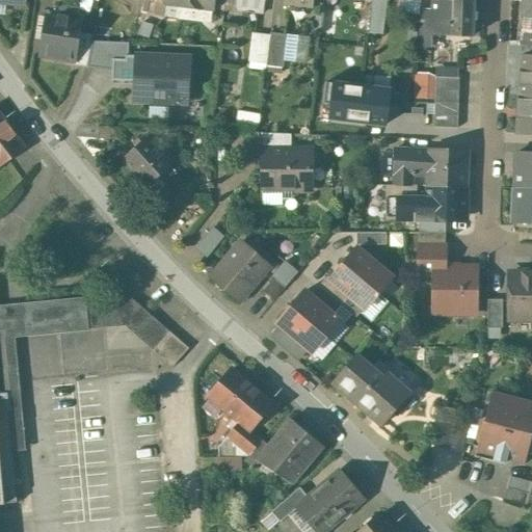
[(165,0),(165,2),(165,4),(213,10),(214,0),(165,0)]
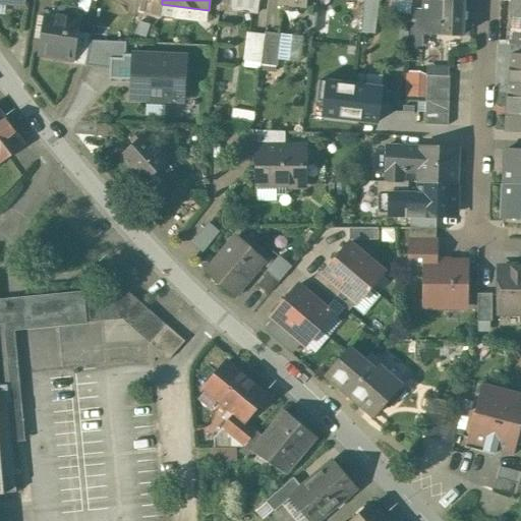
[(325,0),(325,5),(344,7),(343,14),(362,17),(363,0),(325,0)]
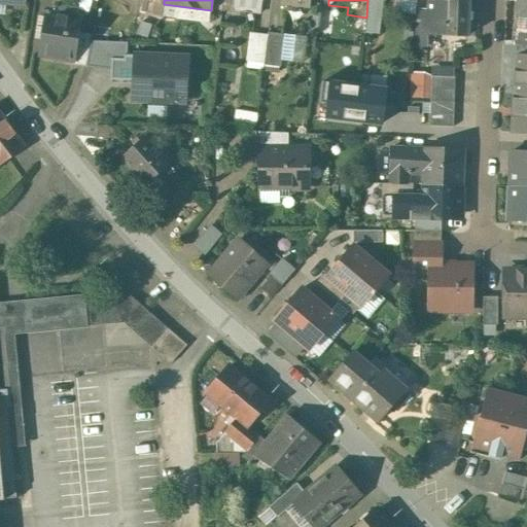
[(405,14),(406,0),(367,0),(366,18),(386,20),(387,12),(405,14)]
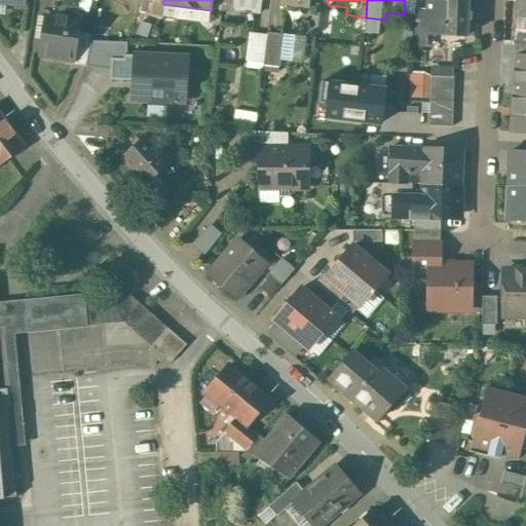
[(426,0),(426,9),(415,8),(413,26),(425,26),(424,33),(466,35),(467,0),(426,0)]
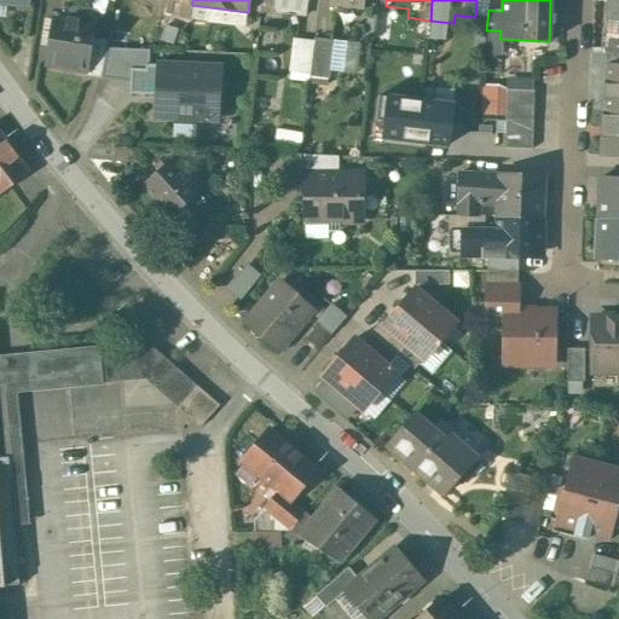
[(618,0),(608,0),(607,17),(618,18),(618,0)]
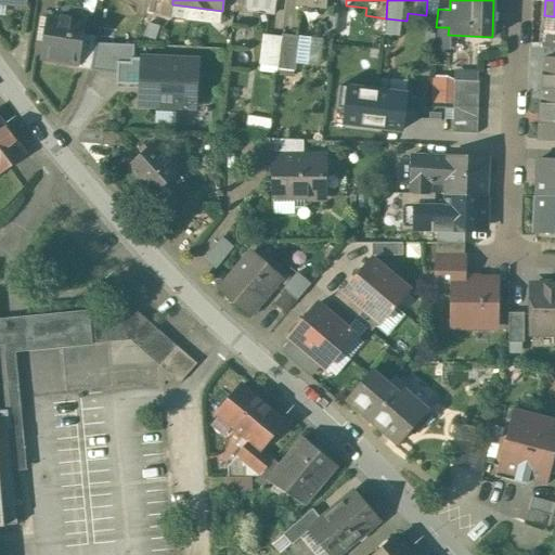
[(353,31),(353,10),(338,9),(338,30),(353,31)]
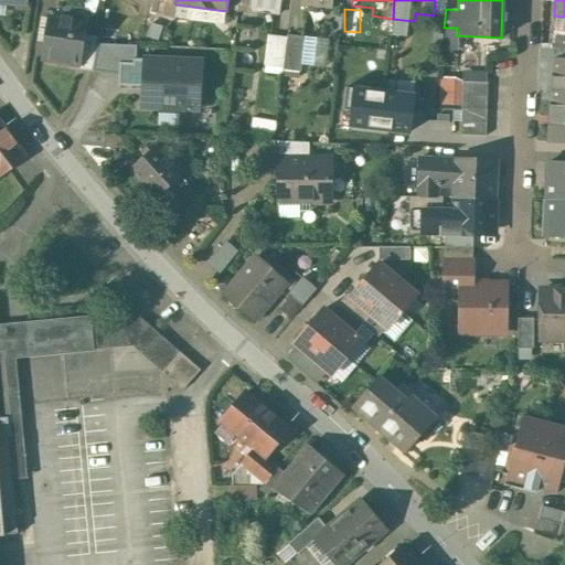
[(59,19),(48,18),(41,59),(78,64),(80,64),(84,35),(86,19),(59,14),(59,19)]
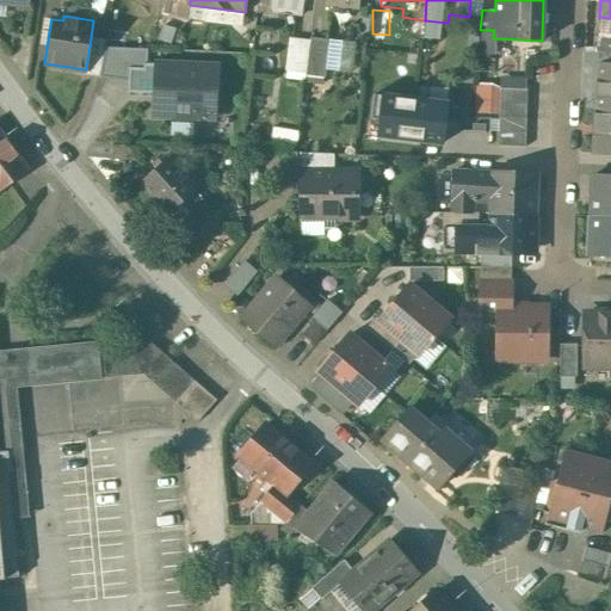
[(479,37),(469,36),(468,45),(477,47),(479,37)]
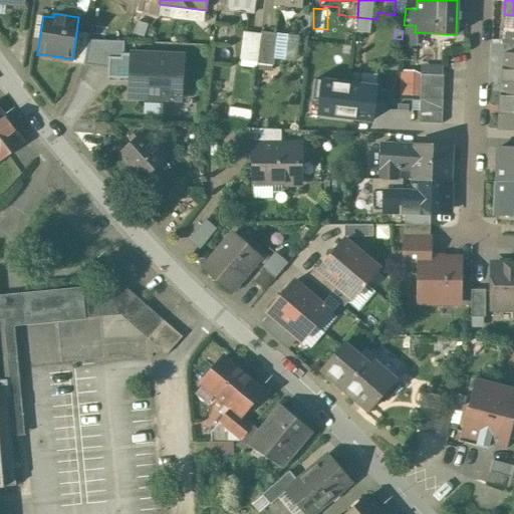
[(277,33),(261,31),(257,62),(273,64),(277,33)]
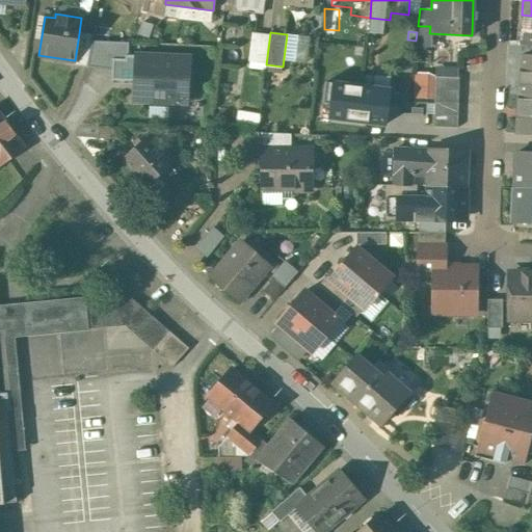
[(531,33),(522,32),(521,46),(531,46),(531,33)]
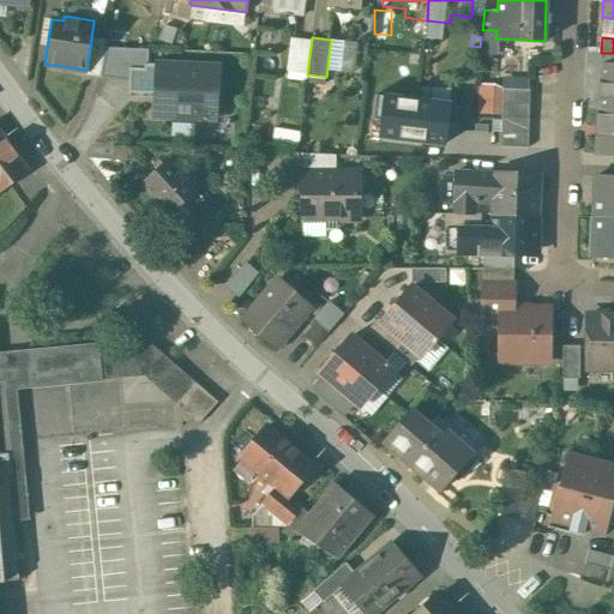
[(108,41),(91,38),(86,70),(85,70),(84,74),(101,77),(101,72),(107,46),(108,41)]
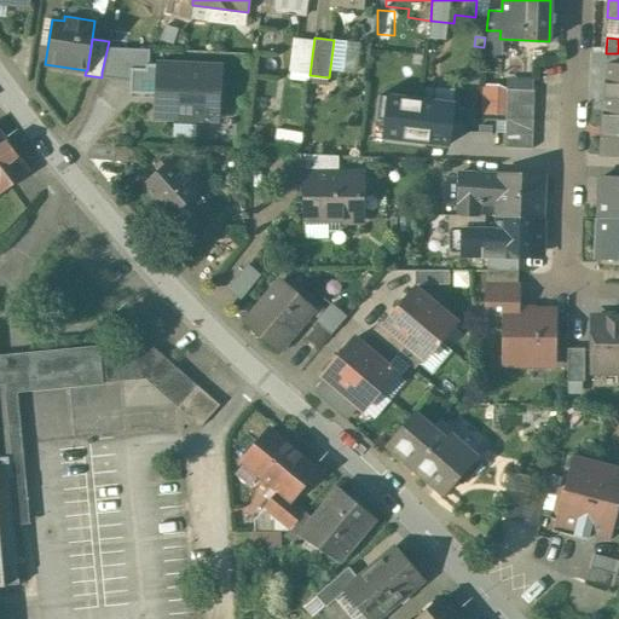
[(151,45),(108,46),(102,73),(133,77),(134,65),(151,64),(151,45)]
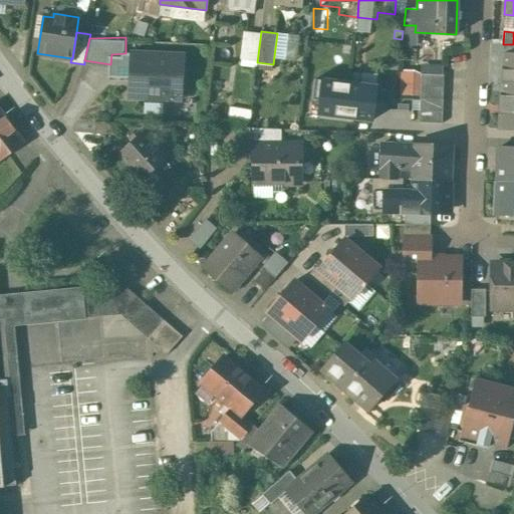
[(186,52),(132,48),(132,53),(131,72),(129,95),(183,99),(186,52)]
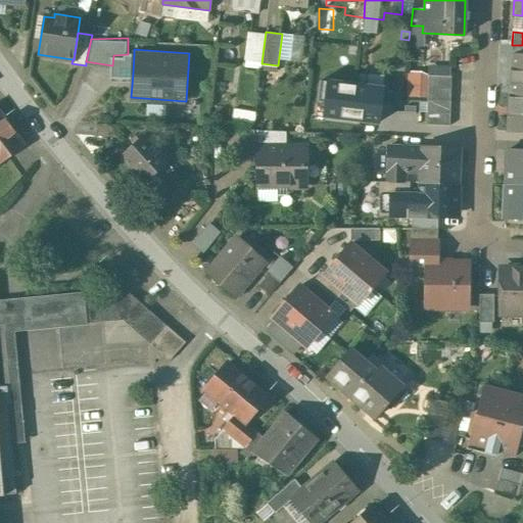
[(128,54),(113,55),(112,65),(113,75),(133,74),(134,54),(128,54)]
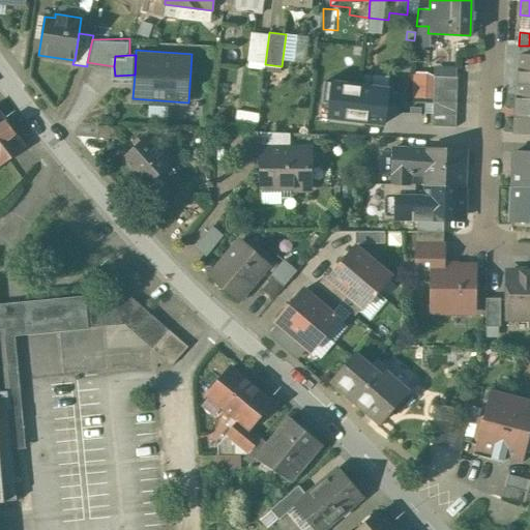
[(529,56),(519,56),(517,94),(529,94),(529,56)]
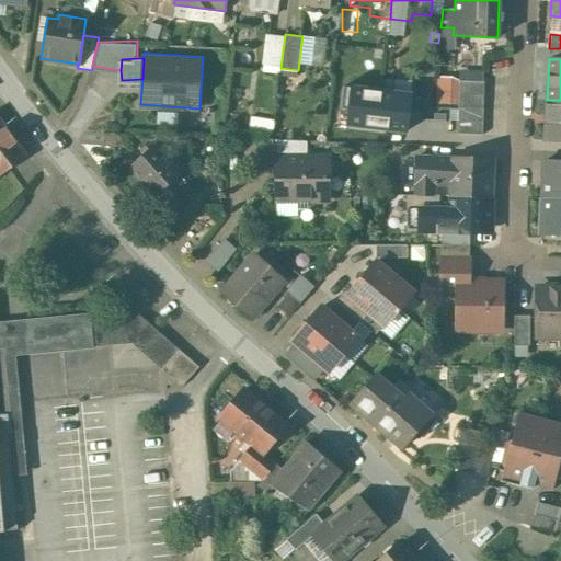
[(483,82),(459,81),(458,94),(483,95),(483,82)]
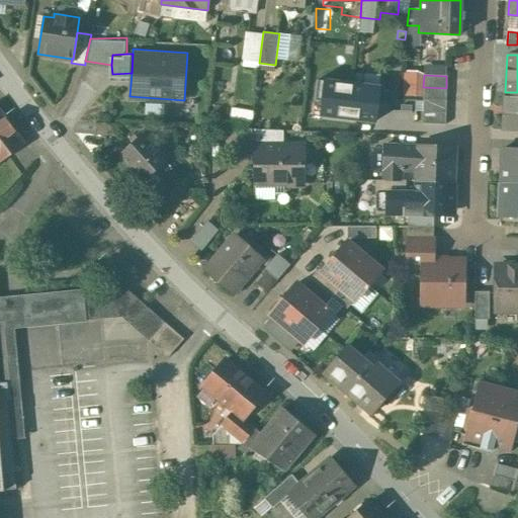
[(383,91),(318,82),(313,119),(378,128),(383,91)]
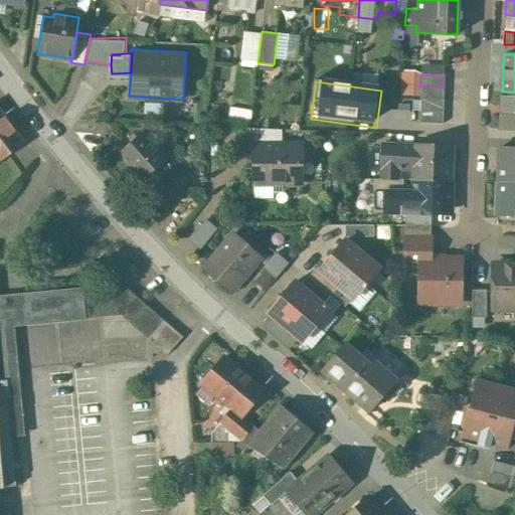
[(444,88),(420,87),(420,99),(444,100),(444,88)]
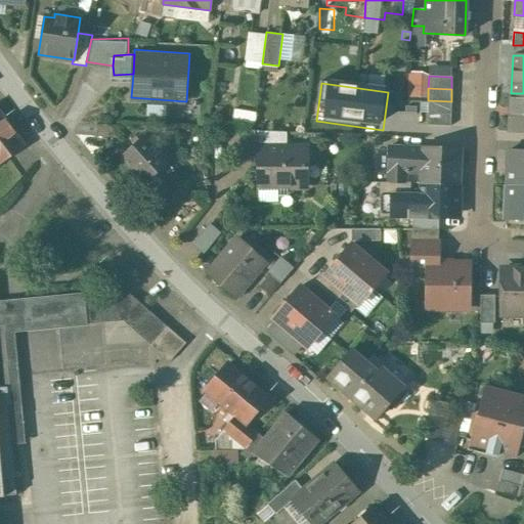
[(523,93),(511,93),(509,131),(523,131),(523,93)]
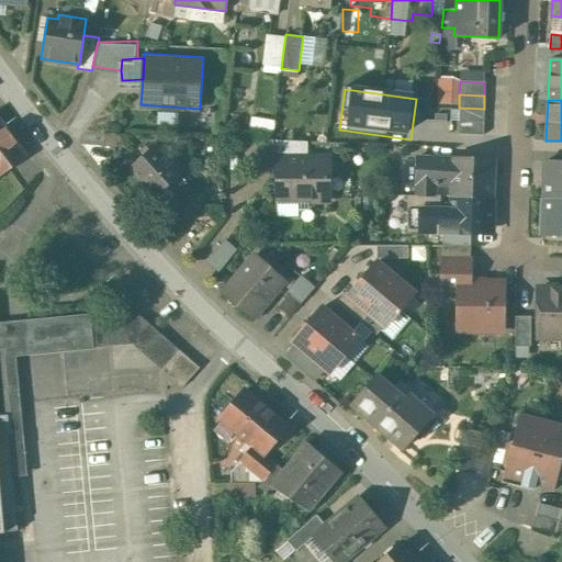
[(484,109),(459,108),(458,121),(483,122),(484,109)]
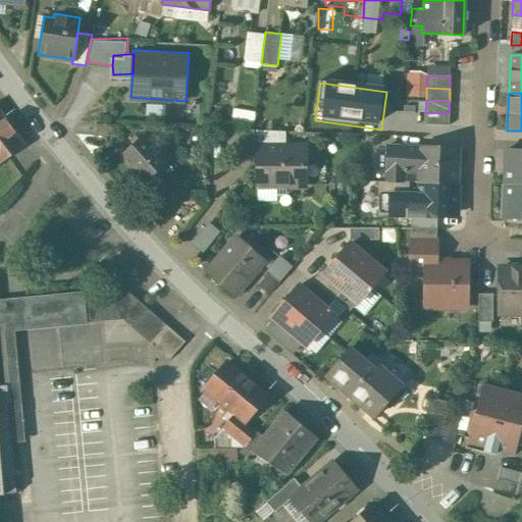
[(0,163),(24,145),(0,111),(0,163)]
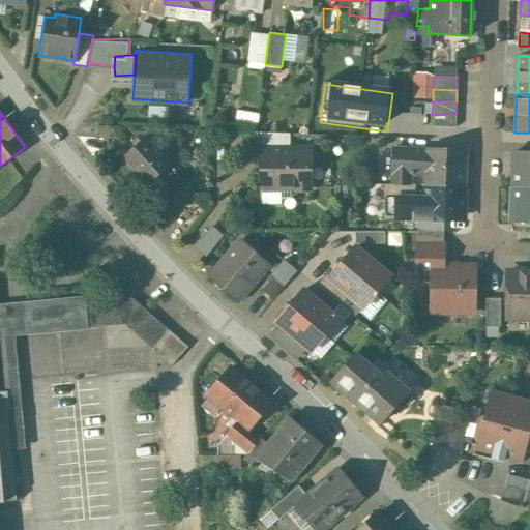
[(455,115),(432,114),(432,126),(455,127),(455,115)]
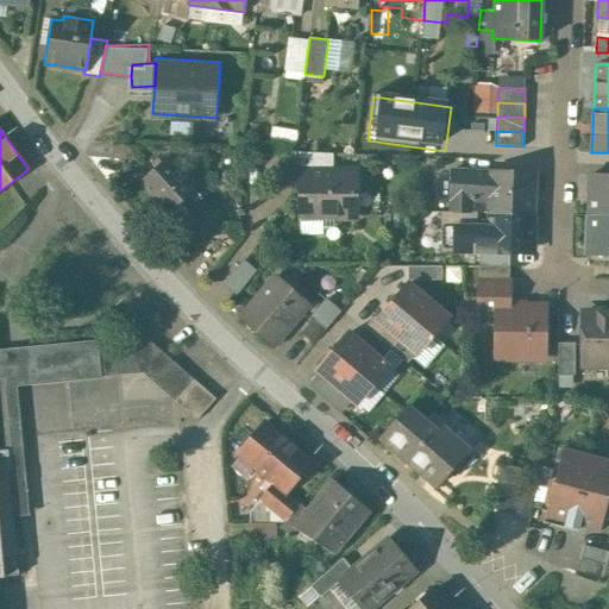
[(139,145),(111,144),(111,158),(138,159),(139,145)]
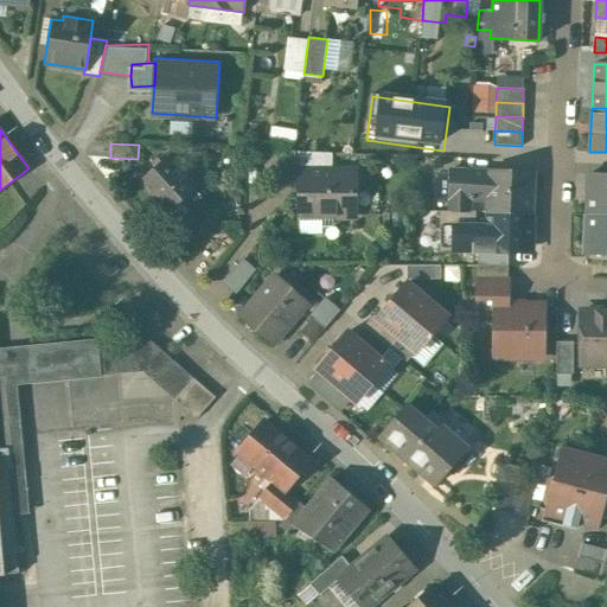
[(293,171),(299,172),(299,170),(332,170),(332,152),(293,151),(293,171)]
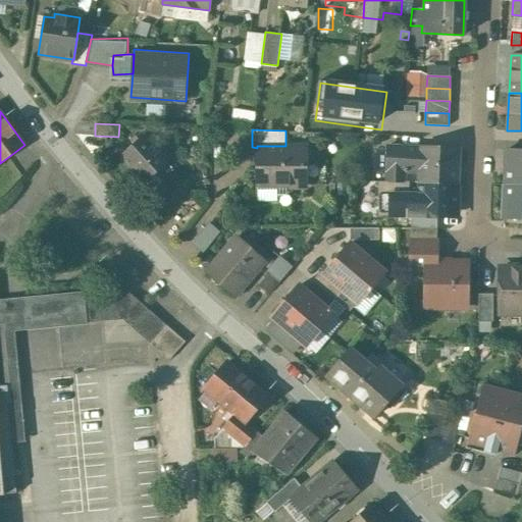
[(168,160),(144,134),(119,156),(144,183),(168,160)]
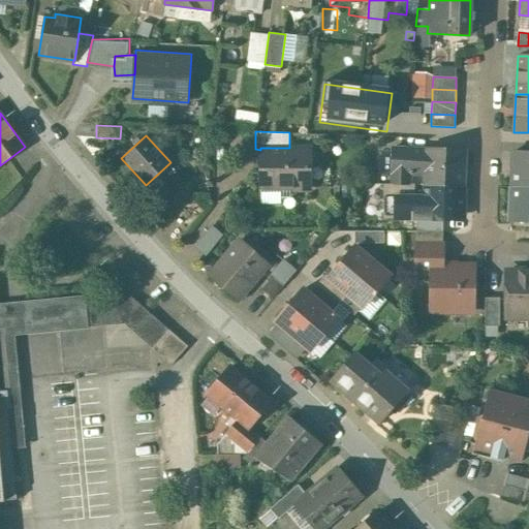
[(426,175),(427,149),(393,147),(392,165),(381,165),(380,183),(409,184),(409,174),(426,175)]
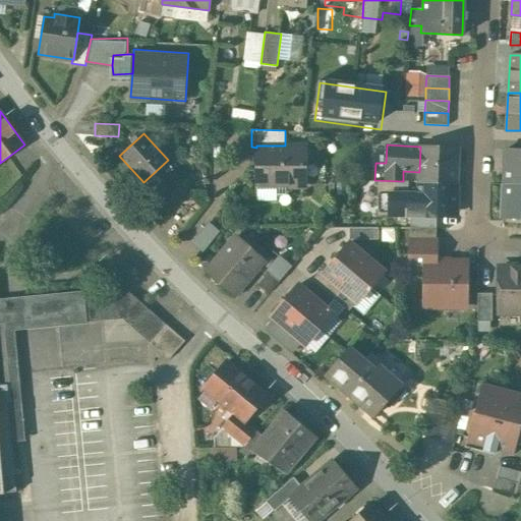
[(256,186),(304,186),(304,147),(285,146),(256,146),(256,148),(256,186)]
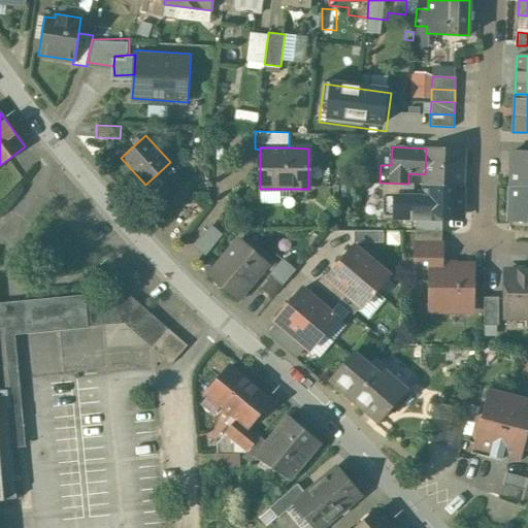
[(463,150),(426,149),(425,174),(424,184),(462,186),(463,150)]
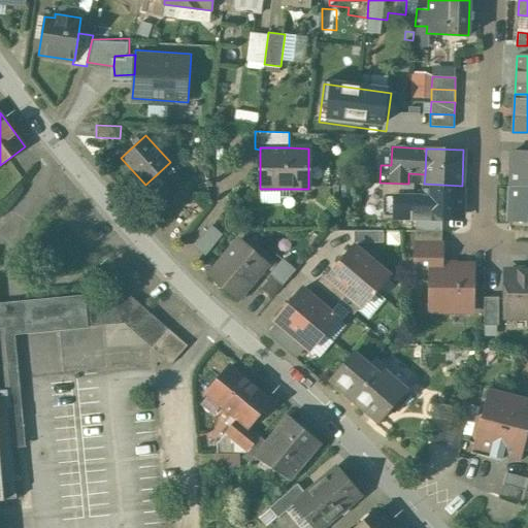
[(527,153),(512,153),(509,187),(527,187),(527,153)]
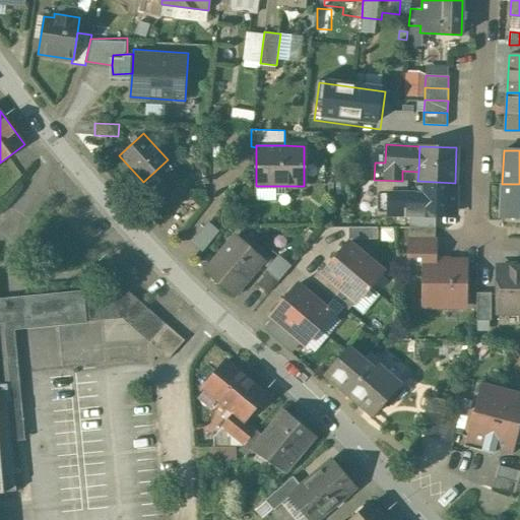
[(455,183),(417,181),(417,191),(416,216),(453,217),(455,183)]
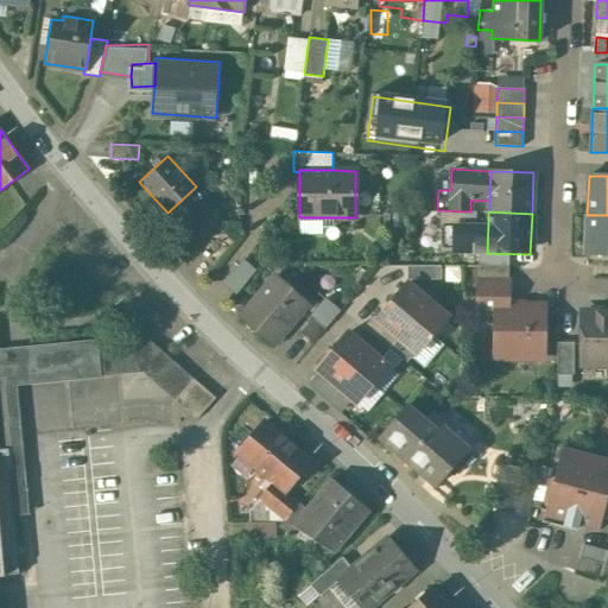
[(607,215),(587,215),(586,254),(607,253),(607,215)]
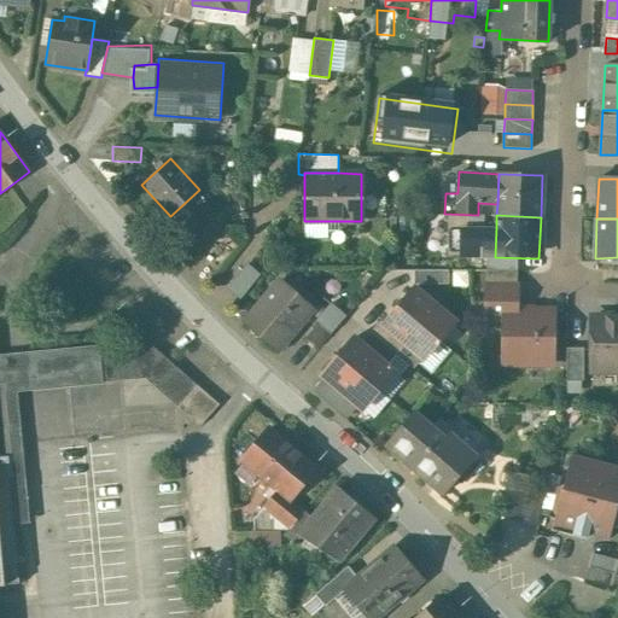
[(495,257),(496,227),(477,227),(476,238),(468,238),(467,257),(495,257)]
